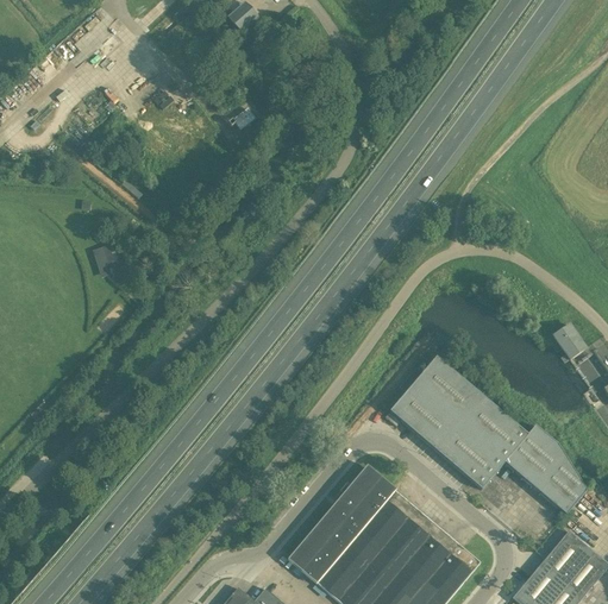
[(230,14),(243,29),(258,14),(245,0),(244,0),(236,8),(230,14)]
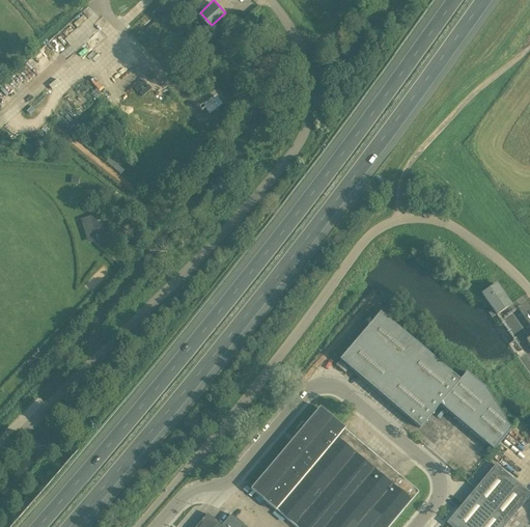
[(142,90),(150,84),(144,75),(135,82),(142,90)]
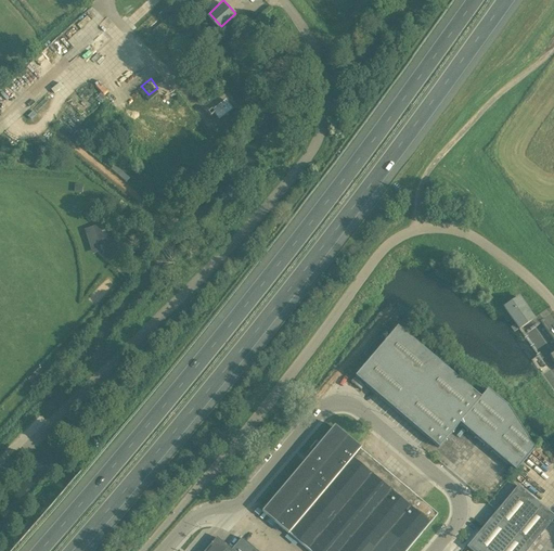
[(215,110),(219,116),(233,105),(227,97),(213,106),(213,105),(208,109),(210,113),(215,110)]
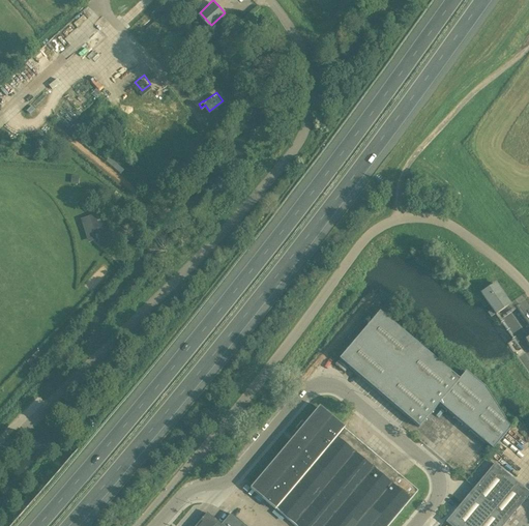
[(89,212),(97,236),(109,233),(104,216),(97,218),(95,210),(89,212)]
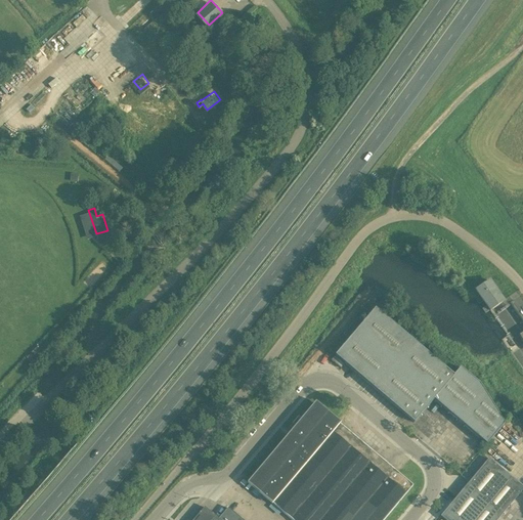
[(477,287),(491,306),(504,298),(490,277),(489,277),(490,278),(477,287)]
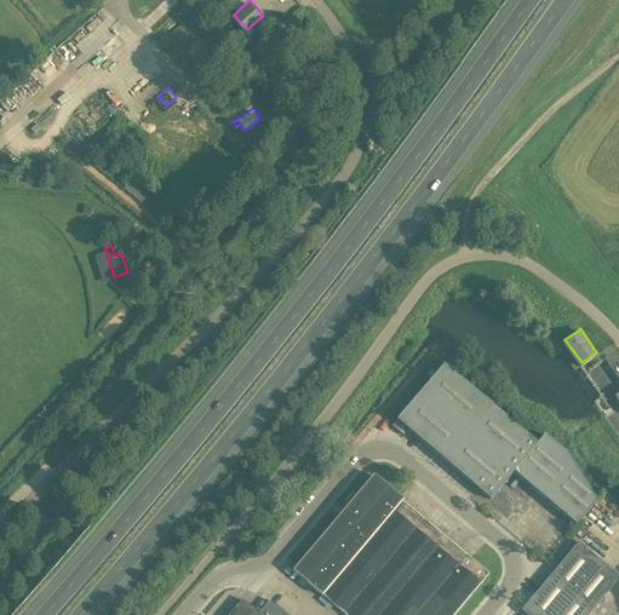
[(577,522),(597,498),(568,450),(545,431),(538,441),(445,361),(397,417),(491,495),(514,469),(577,522)]
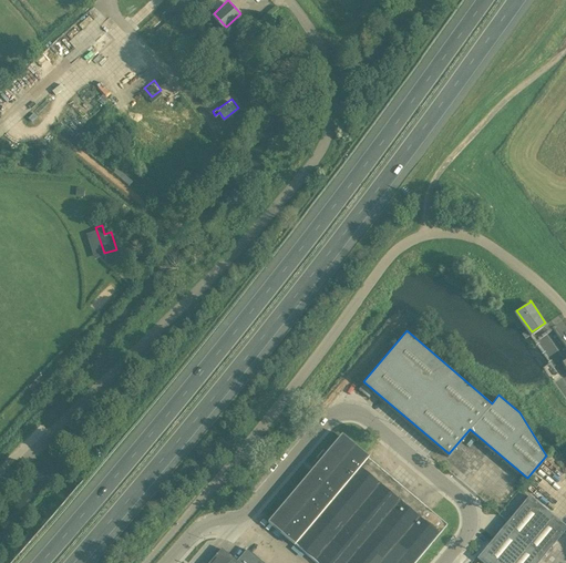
[(363,381),(360,386),(370,395),(373,390),(363,381)]
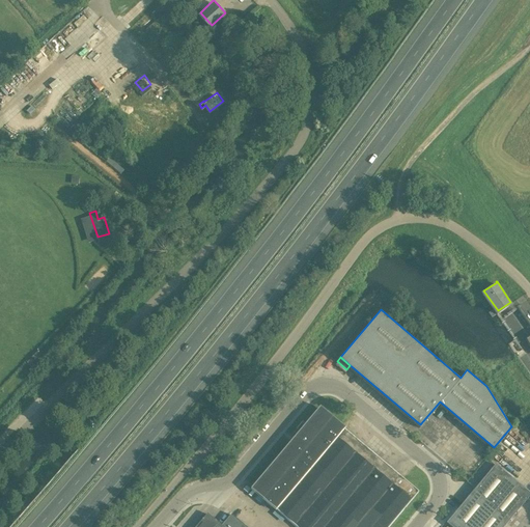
[(277,505),(302,526),(386,526),(419,489),(344,425),(321,406),(252,486),(276,506),(277,505)]
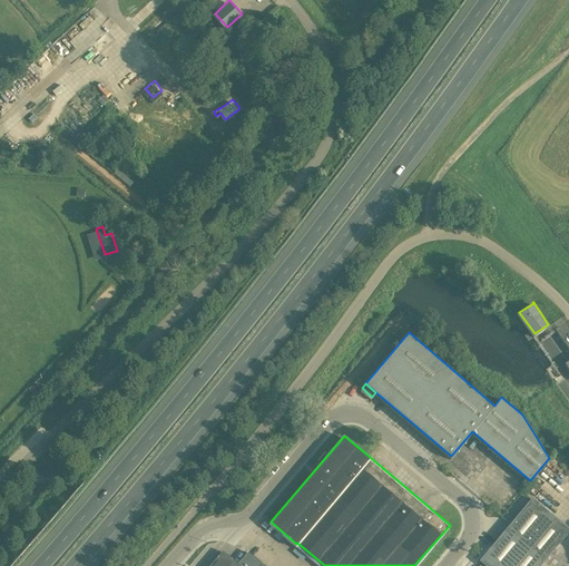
[(568,526),(532,496),(480,558),(489,565),(537,565),(568,528),(568,526)]
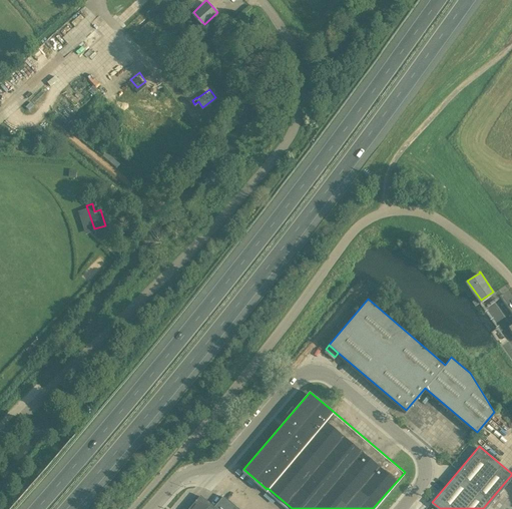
[(219,508),(201,493),(187,508),(219,508)]
